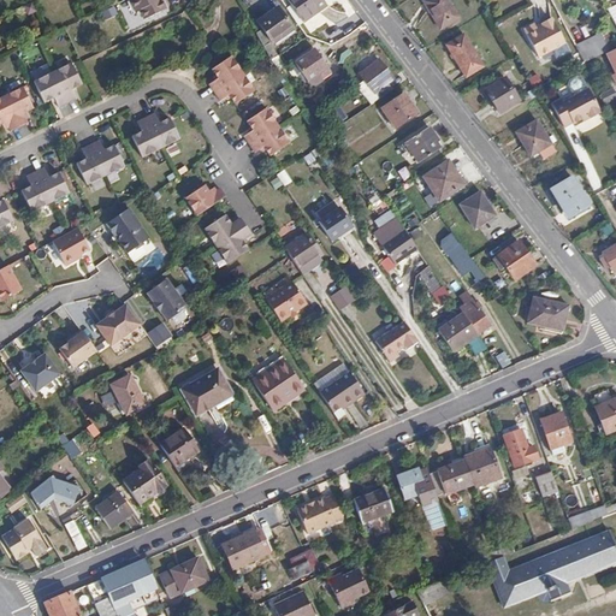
[(125,0),(134,15),(137,12),(142,21),(164,11),(159,0),(125,0)]
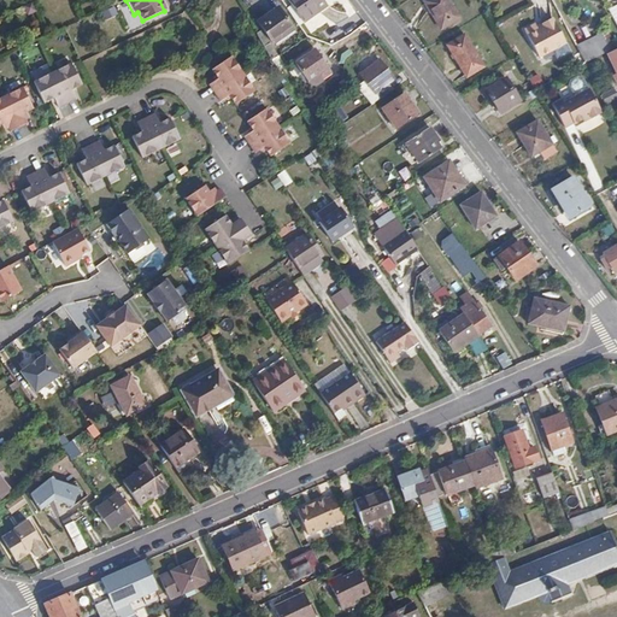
[(323,0),(286,0),(301,21),(327,4),(323,0)]
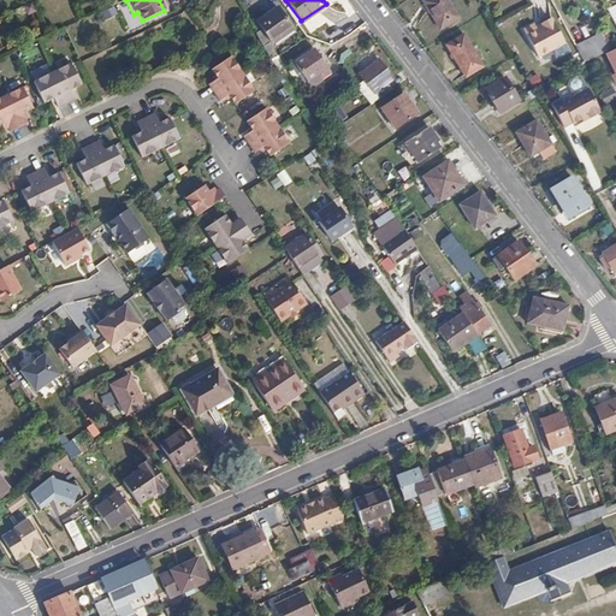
[(457,19),(446,0),(424,0),(439,29),(457,19)]
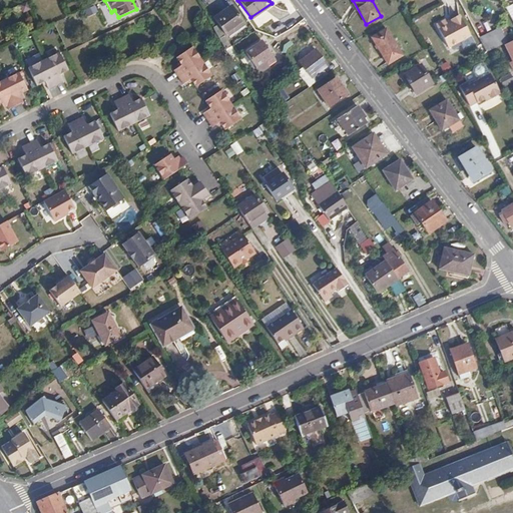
[(242,24),(229,6),(213,18),(225,35),(242,24)]
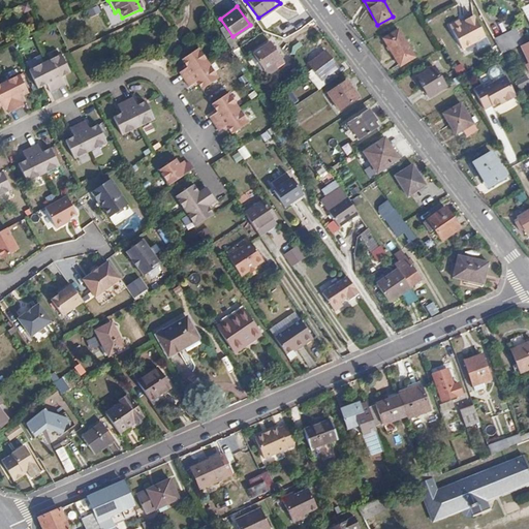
[(485,36),(474,18),(452,29),(461,49),(485,36)]
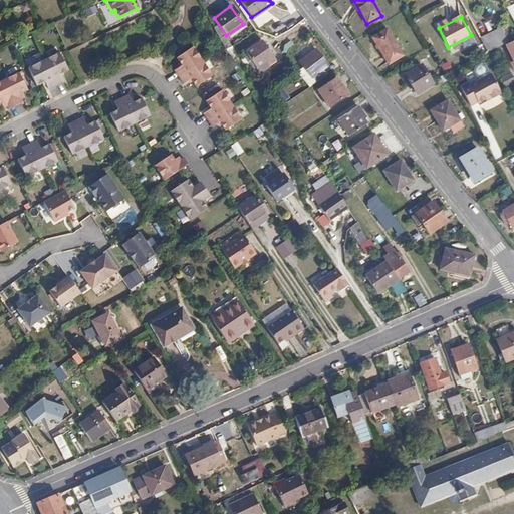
[(403,54),(388,27),(372,35),(388,63),(403,54)]
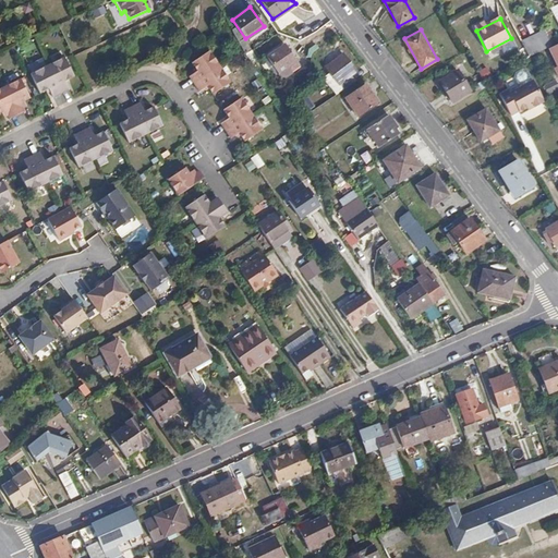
[(520,41),(528,56),(553,45),(546,31),(520,41)]
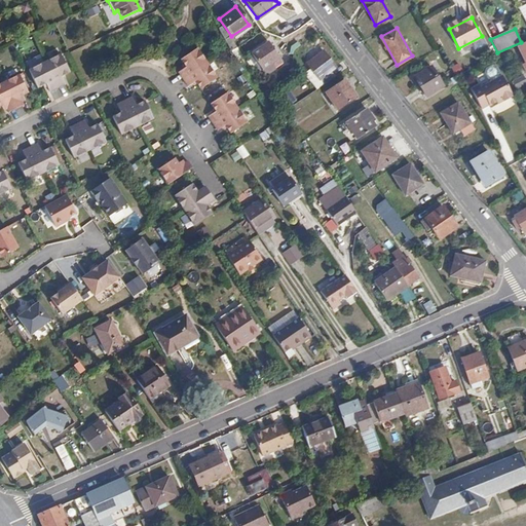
[(230,37),(225,40),(231,51),(237,48),(230,37)]
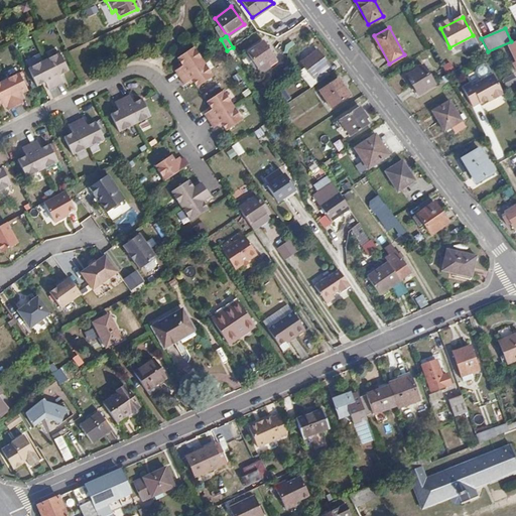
[(262,40),(242,54),(252,70),(257,66),(260,71),(276,60),(262,40)]
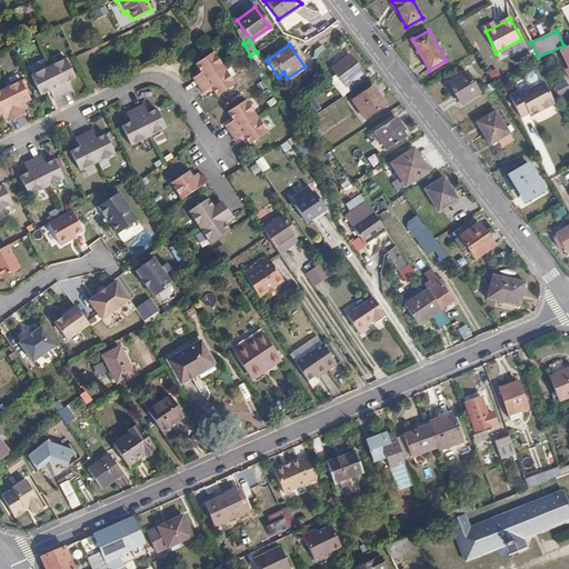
[(201,83),(205,90),(209,87),(215,95),(232,82),(211,52),(193,65),(199,72),(192,77),(198,86),(201,83)]
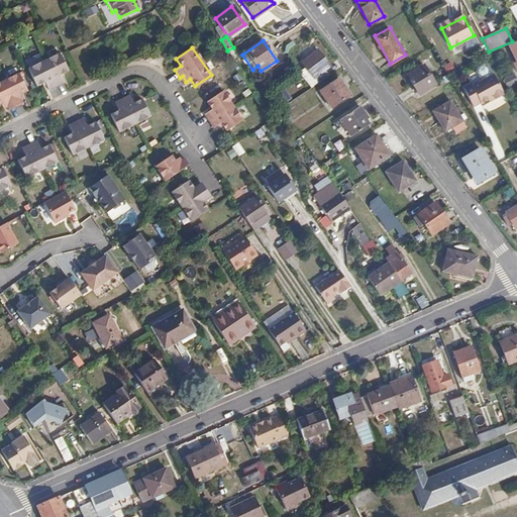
[(312,86),(329,75),(324,69),(329,65),(317,48),(301,61),(305,67),(312,77),(308,80),(312,86)]
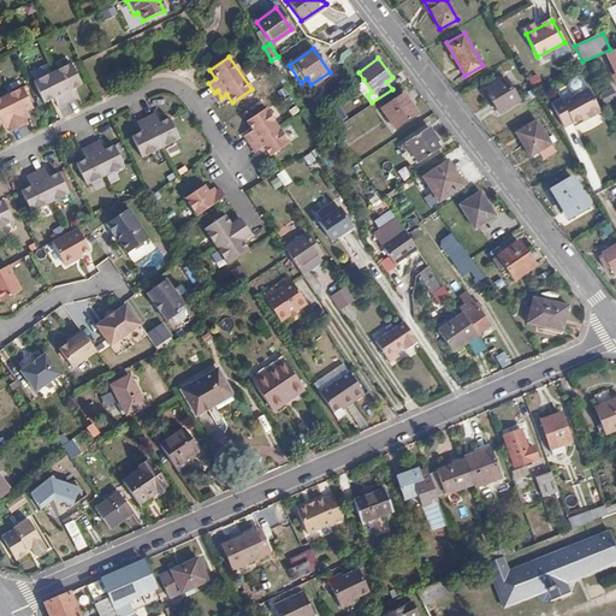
[(35,82),(36,84),(73,66),(72,64),(35,82)]
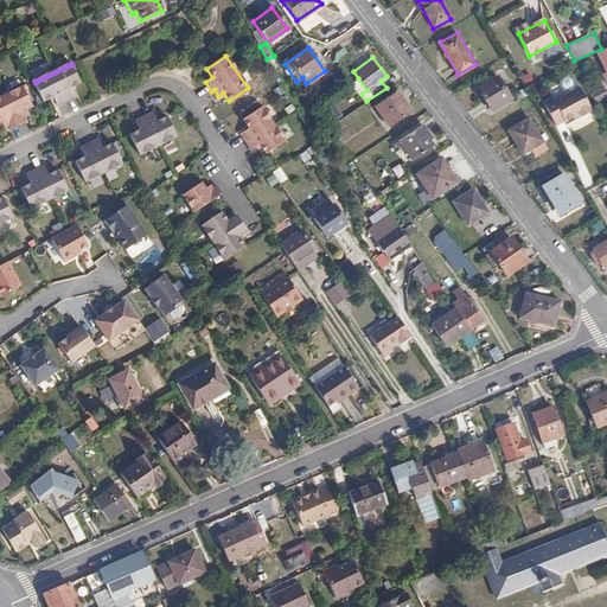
[(72,65),(36,83),(45,101),(55,97),(58,104),(77,97),(72,88),(82,84),(72,65)]
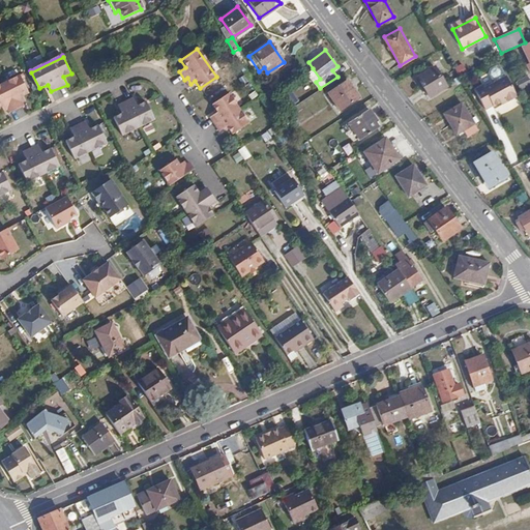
[(494,81),(483,86),(482,84),(473,88),(486,109),(493,105),(494,106),(507,99),(508,101),(517,97),(516,95),(517,94),(505,75),(500,64),(497,63),(489,68),(488,70),(494,81)]
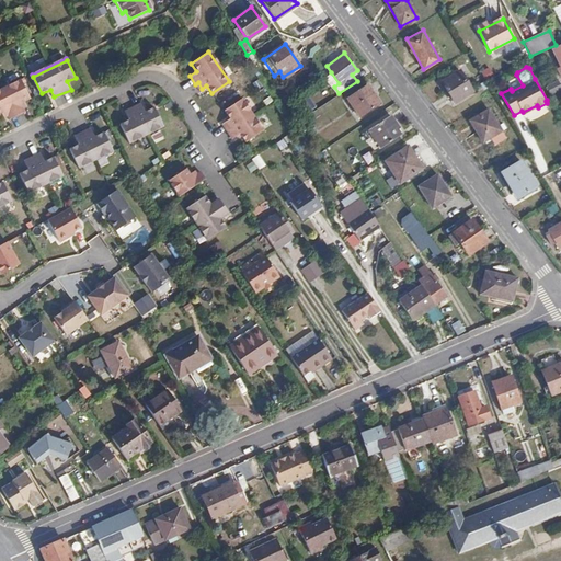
[(489,68),(479,72),(483,80),(493,76),(489,68)]
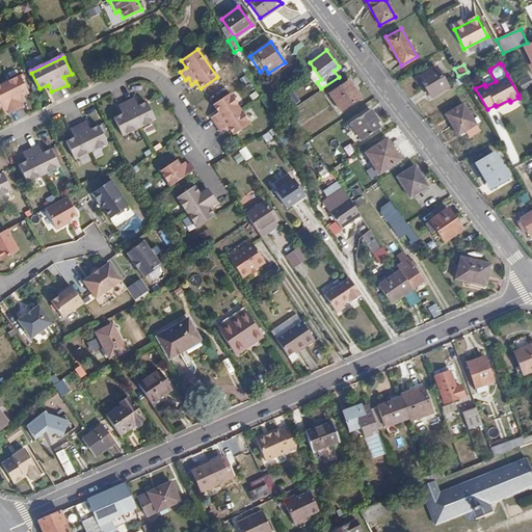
[(448,85),(436,67),(420,76),(430,96),(448,85)]
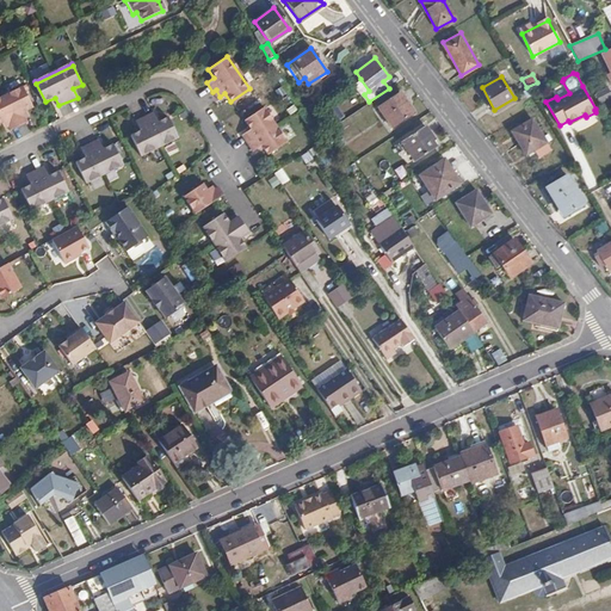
[(369,91),(360,79),(356,82),(364,94),(369,91)]
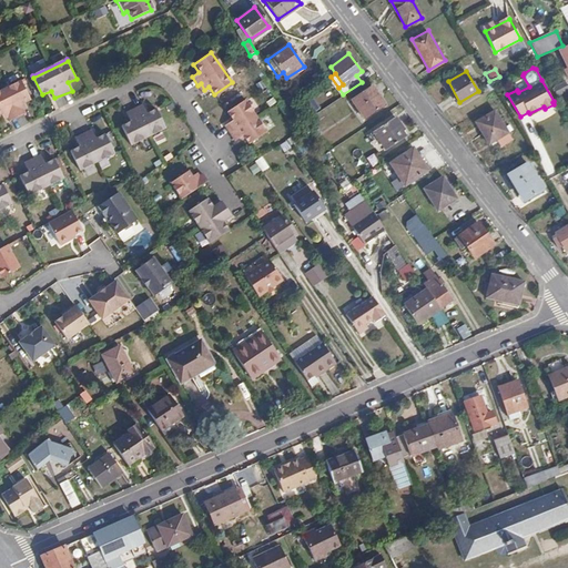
[(0,93),(23,82),(22,80),(0,90),(0,93)]
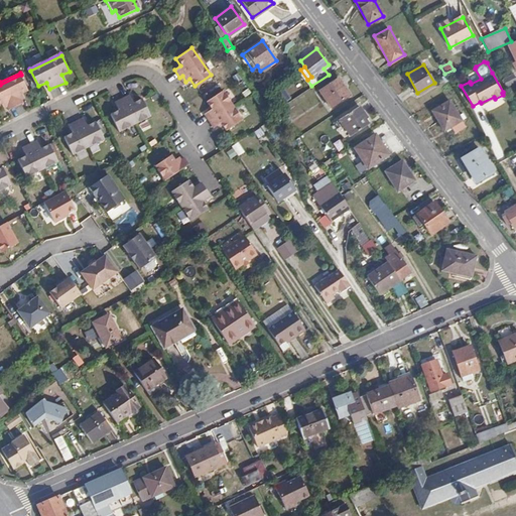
[(515,78),(513,73),(502,79),(507,87),(515,81),(515,78)]
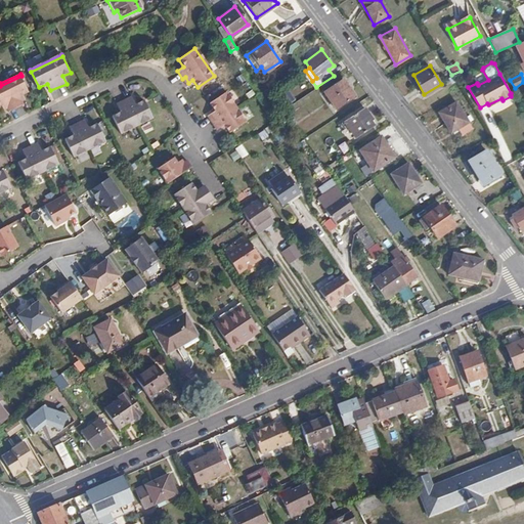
[(30,91),(22,76),(0,86),(0,105),(6,103),(10,111),(25,103),(22,96),(30,91)]
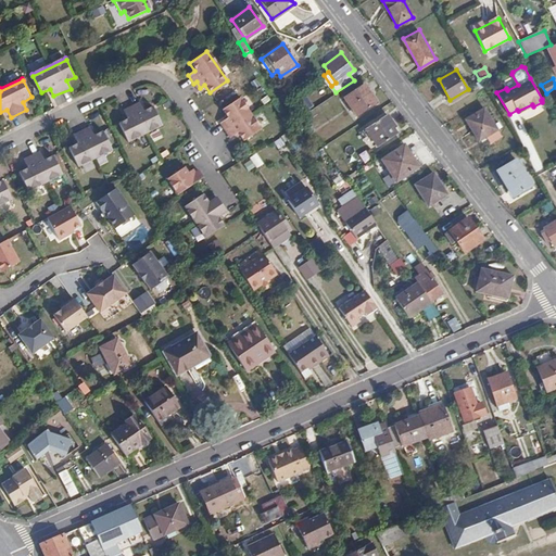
[(376,101),(364,84),(343,98),(355,116),(376,101)]
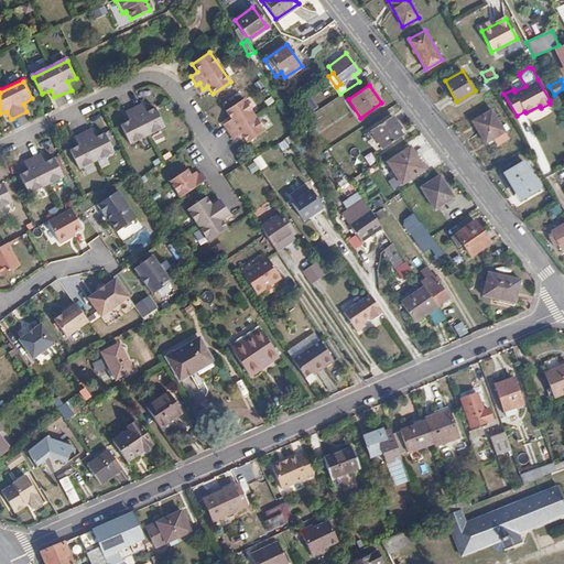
[(293,99),(300,95),(294,87),(288,91),(293,99)]
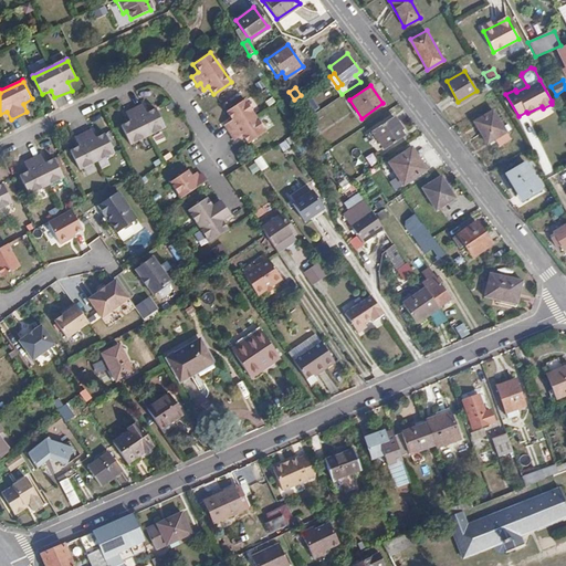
[(226,121),(237,136),(240,133),(245,142),(262,129),(242,98),(224,111),(230,118),(226,121)]
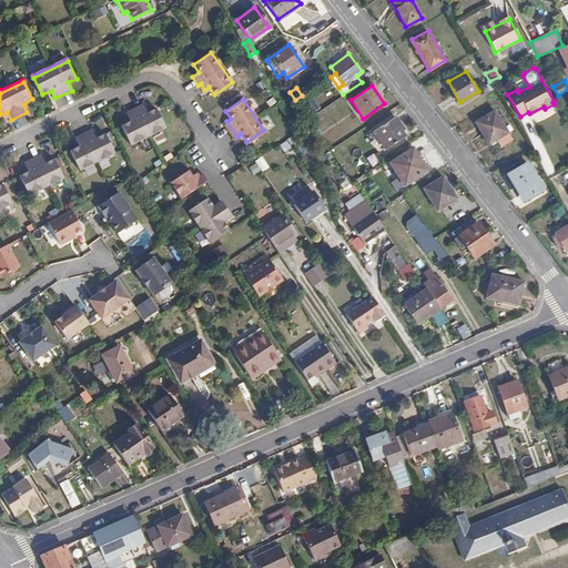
[(164,127),(154,108),(145,112),(141,104),(127,112),(130,120),(121,124),(130,144),(164,127)]
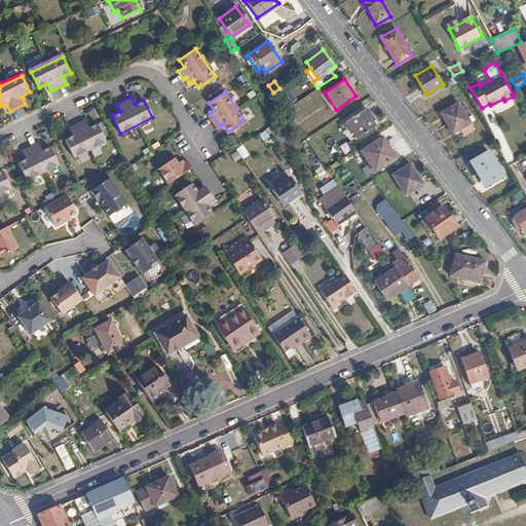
[(463,135),(473,128),(458,102),(440,112),(452,133),(458,128),(463,135)]
